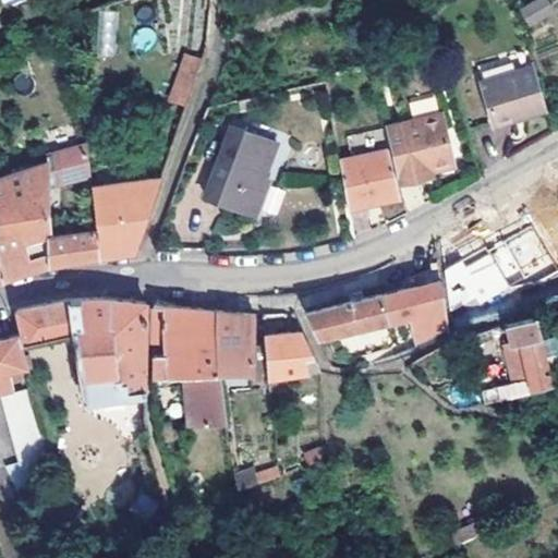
[(552,0),(523,0),(528,13),(554,5),(552,0)]
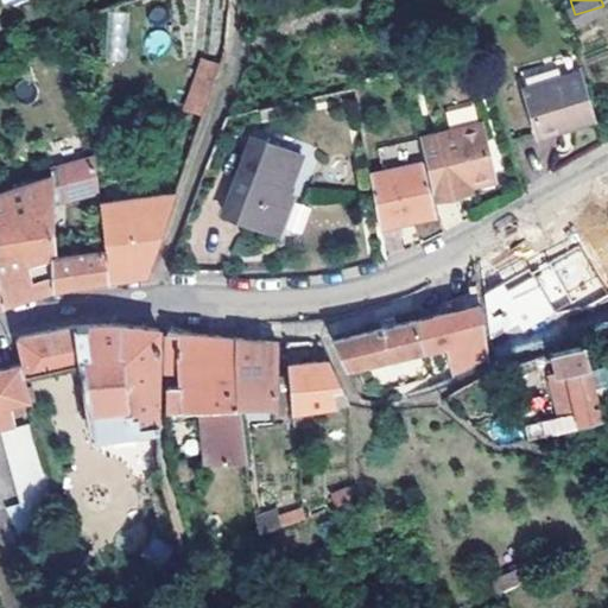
[(107,59),(125,59),(125,12),(107,11),(107,59)]
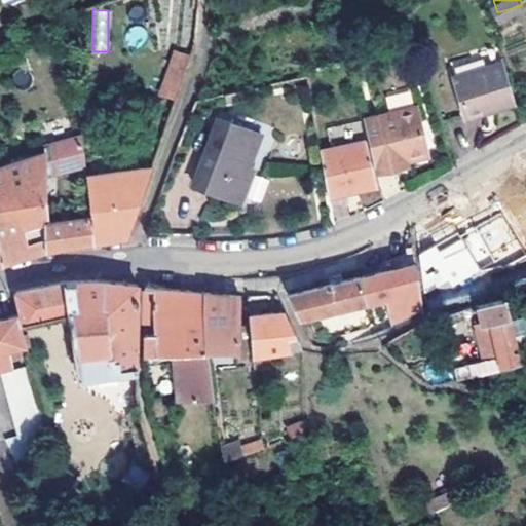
[(465,114),(516,100),(500,45),(449,60),(465,114)]
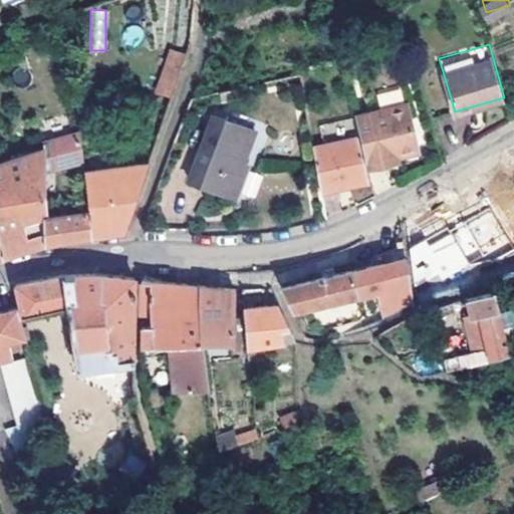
[(154,93),(172,99),(187,54),(169,48),(154,93)]
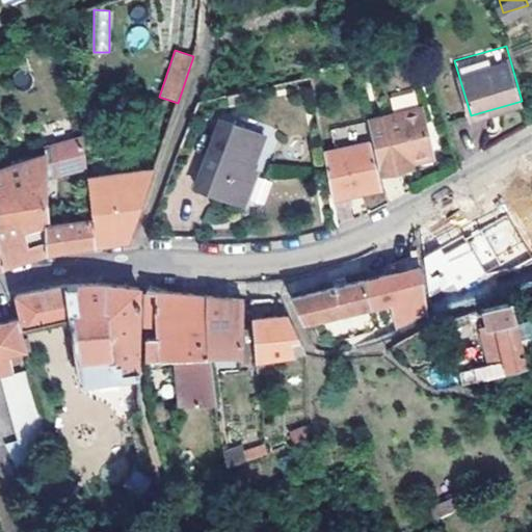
[(393,110),(418,105),(416,92),(391,98),(393,110)]
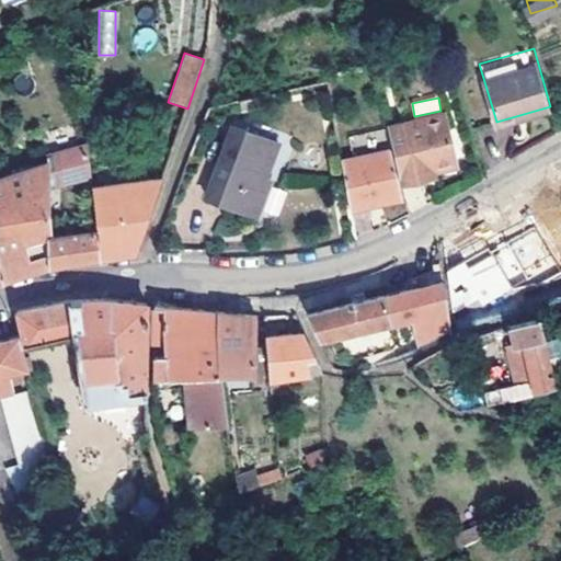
[(425,169),(436,167),(454,163),(446,117),(390,127),(400,181),(427,176),(425,169)]
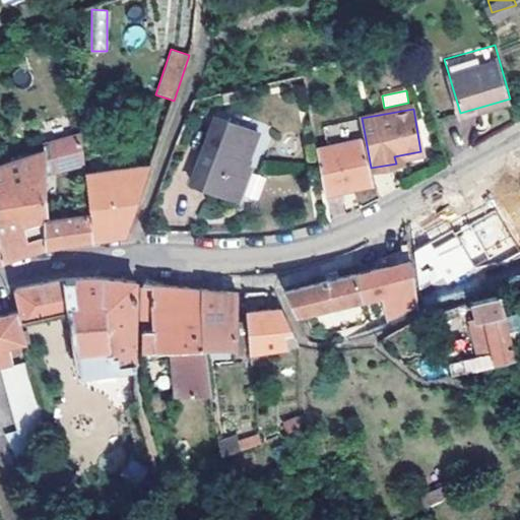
[(235,198),(248,164),(261,130),(217,114),(192,181),(235,198)]
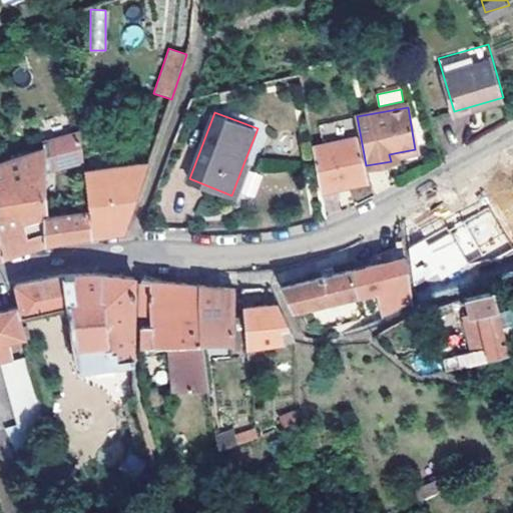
[(37,137),(40,144),(41,160),(77,145),(72,123),(37,137)]
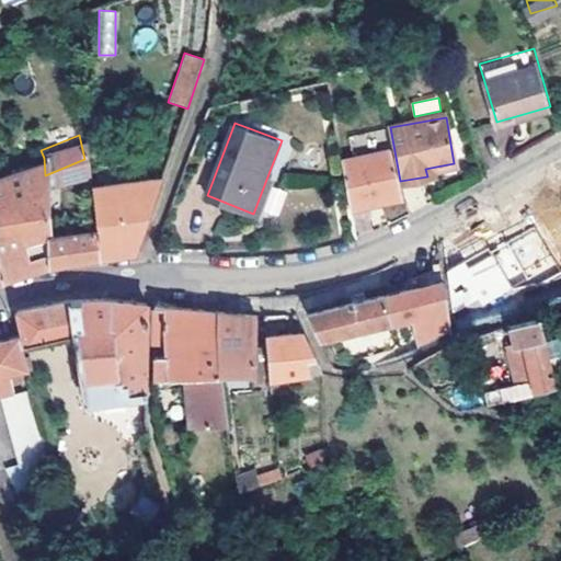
[(354,142),(355,153),(391,147),(390,137),(354,142)]
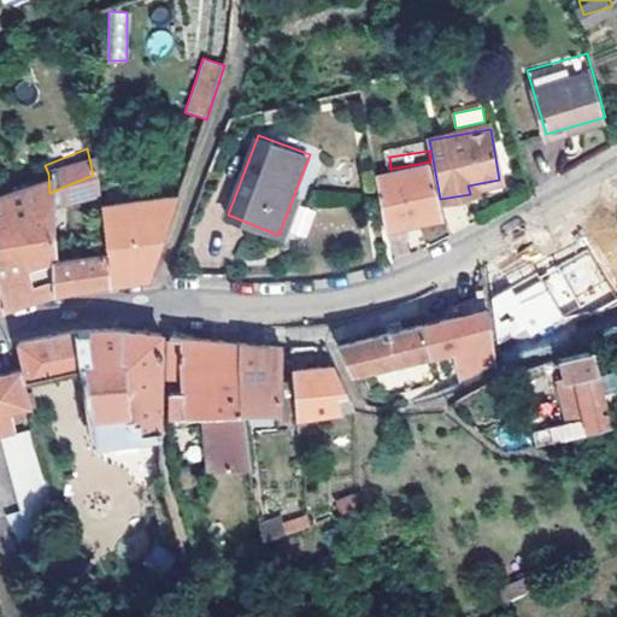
[(430,162),(391,169),(377,171),(385,225),(439,216),(430,162)]
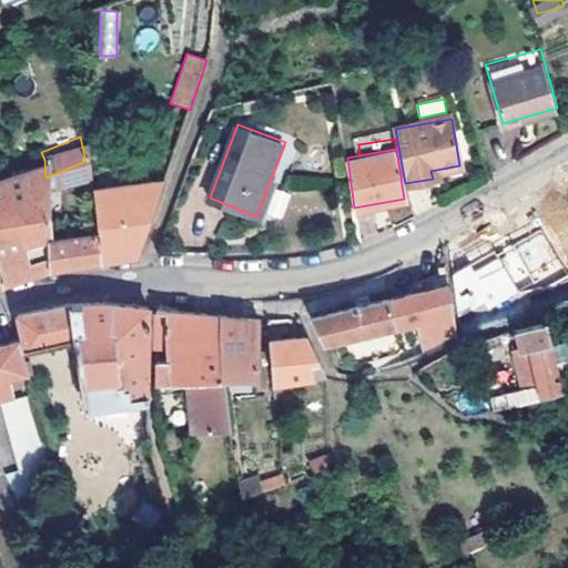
[(48,234),(50,233),(49,226),(46,178),(44,160),(0,179),(0,275),(1,283),(30,275),(50,270),(48,234)]
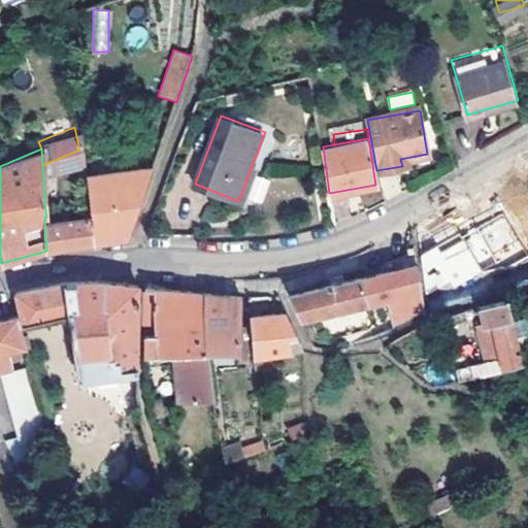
[(411,164),(410,157),(400,159),(402,166),(411,164)]
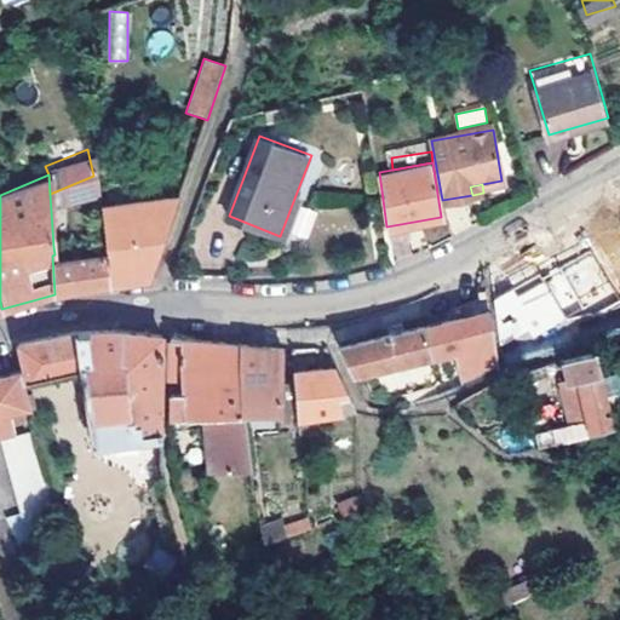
[(303,199),(296,195),(280,236),(287,239),(303,199)]
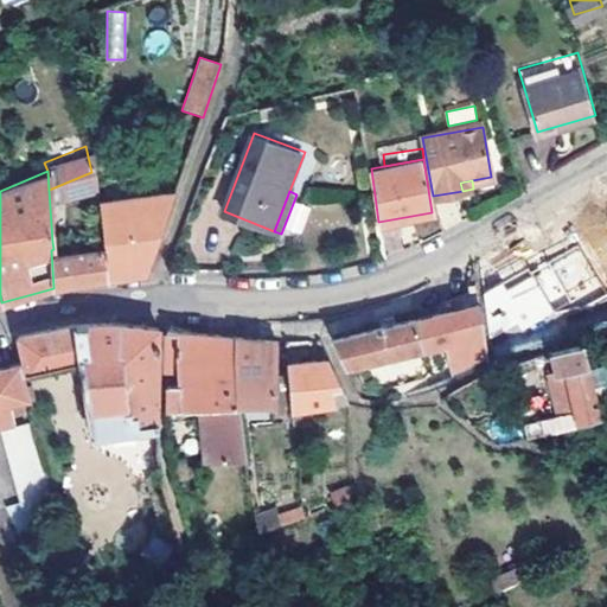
[(518,276),(483,291),(487,336),(511,333),(590,300),(605,298),(582,246),(509,276),(518,276)]
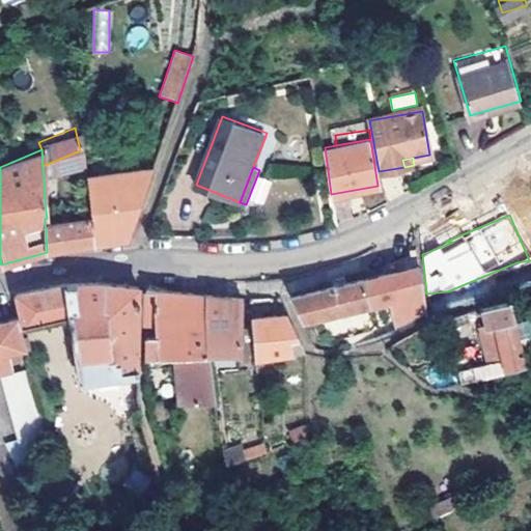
[(45,219),(47,252),(50,250),(80,246),(96,244),(91,218),(47,218),(45,219)]
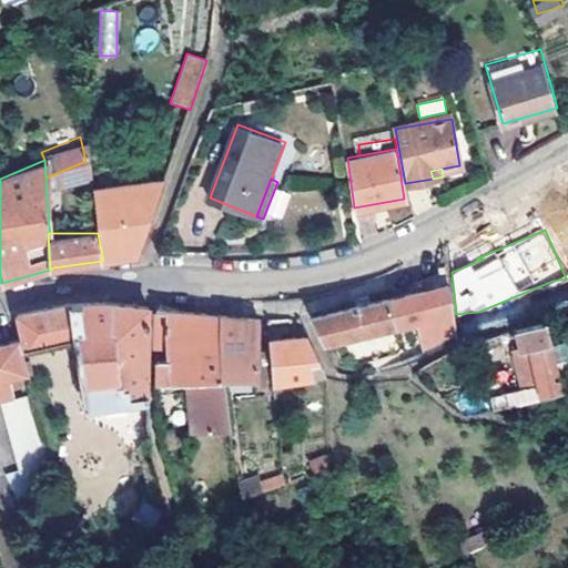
[(324,343),(416,321),(422,346),(457,328),(448,283),(311,316),(324,343)]
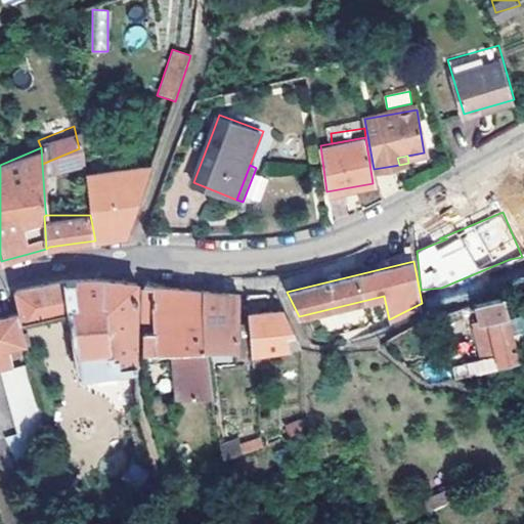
[(0,365),(12,363),(9,348),(26,344),(23,321),(69,312),(80,373),(136,367),(136,281),(97,278),(72,279),(49,282),(10,291),(11,293),(16,293),(20,313),(0,317),(0,365)]
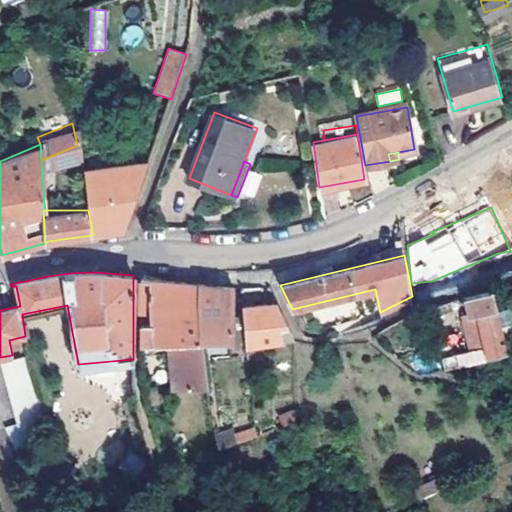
[(206,342),(199,284),(178,282),(160,280),(160,277),(152,276),(141,275),(140,320),(141,343),(169,343),(175,387),(211,386),(206,342)]
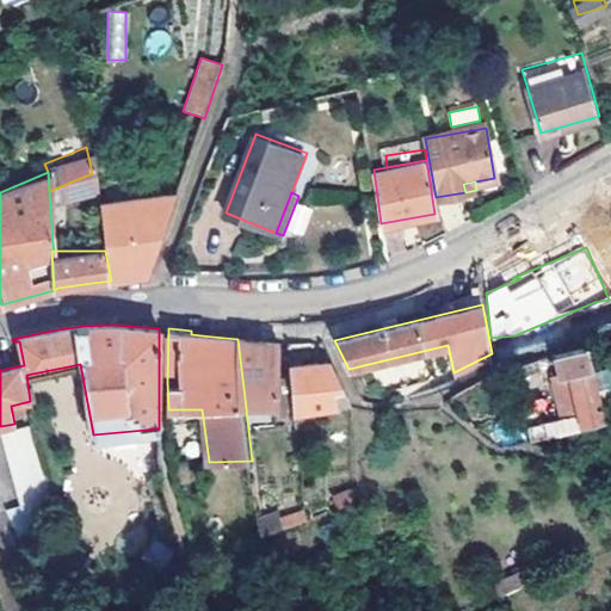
[(238,339),(246,408),(278,407),(281,407),(281,375),(281,343),(258,340),(238,339)]
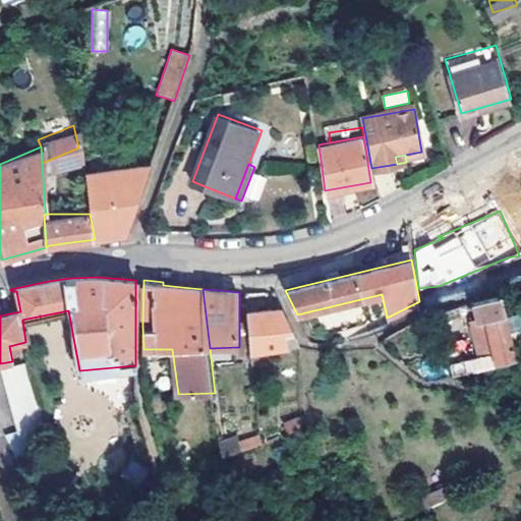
[(472,360),(474,369),(519,359),(503,293),(475,300),(474,300),(479,324),(472,326),(479,357),(472,360)]
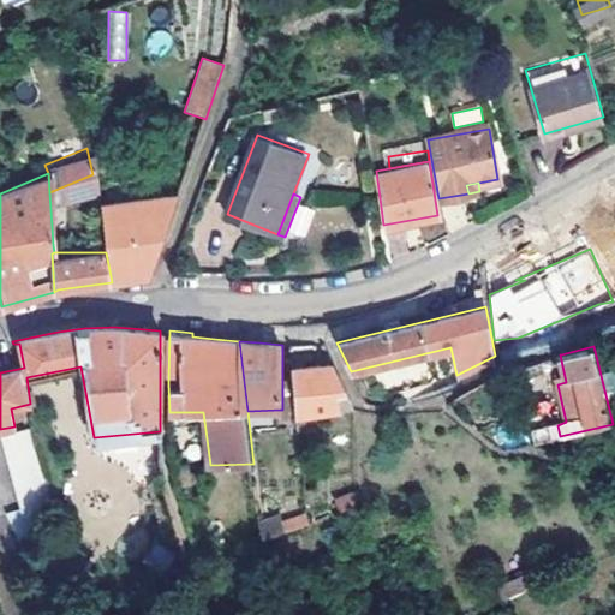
[(517,368),(519,375),(553,366),(551,358),(517,368)]
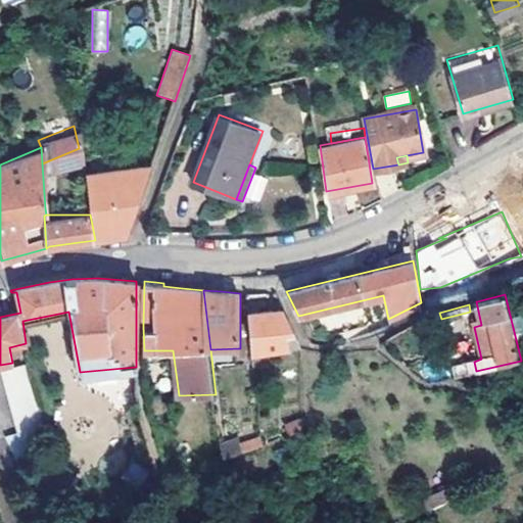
[(284,310),(249,311),(250,321),(253,350),(303,348),(284,310)]
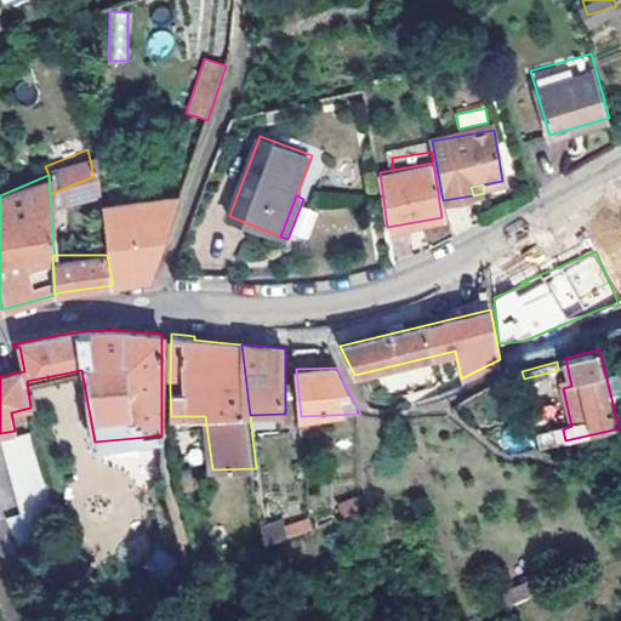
[(297,381),(285,381),(285,414),(283,414),(283,429),(302,427),(301,416),(297,381)]
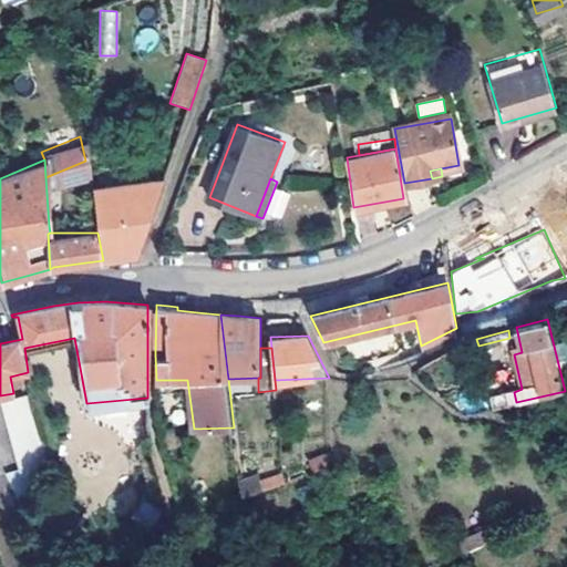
[(3,402),(19,470),(7,473),(18,501),(44,492),(50,474),(31,395),(3,402)]
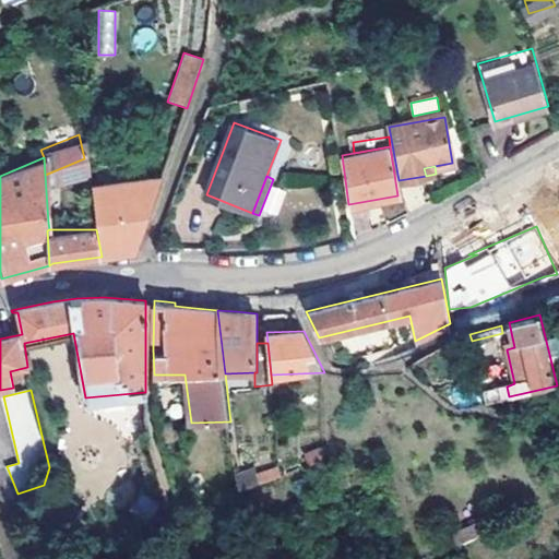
[(238,490),(282,478),(277,464),(235,476),(238,490)]
